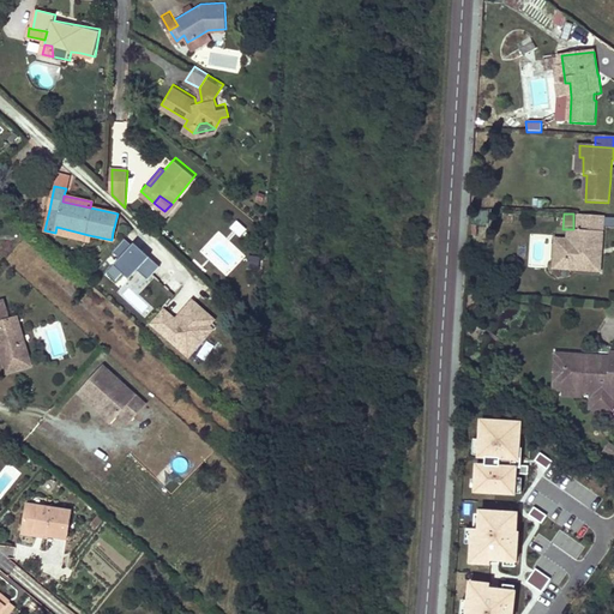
[(605,216),(578,215),(577,230),(577,241),(567,240),(555,240),(554,259),(576,260),(575,270),(601,272),(602,254),(593,254),(594,248),(602,248),(605,216)]
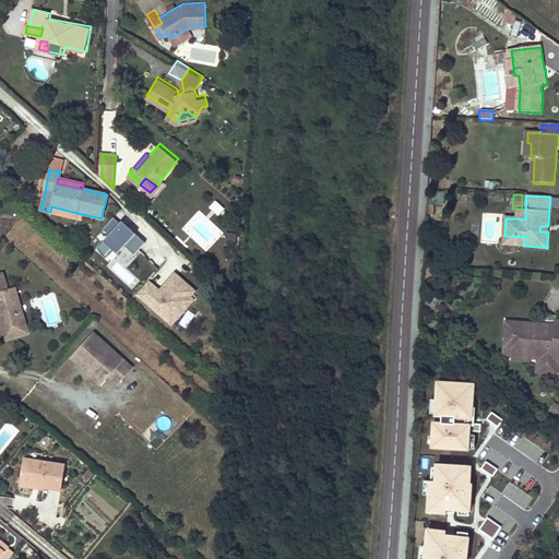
[(81,214),(51,206),(50,212),(49,213),(80,221),(81,214)]
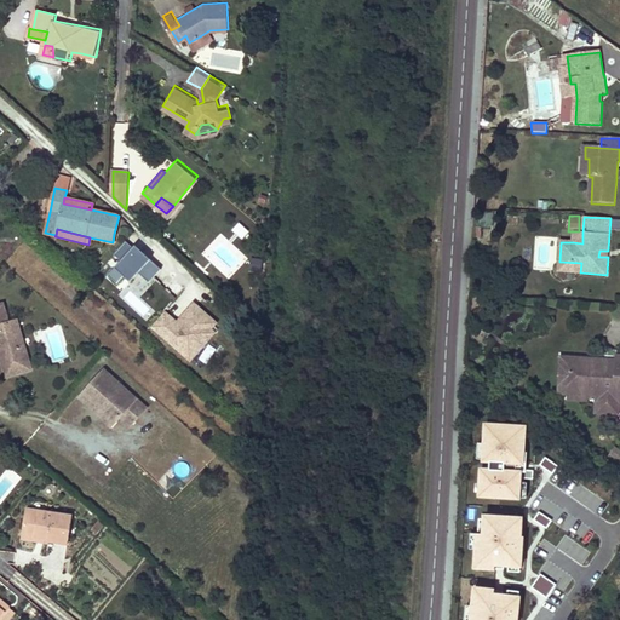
[(583,233),(574,233),(573,242),(583,244),(583,233)]
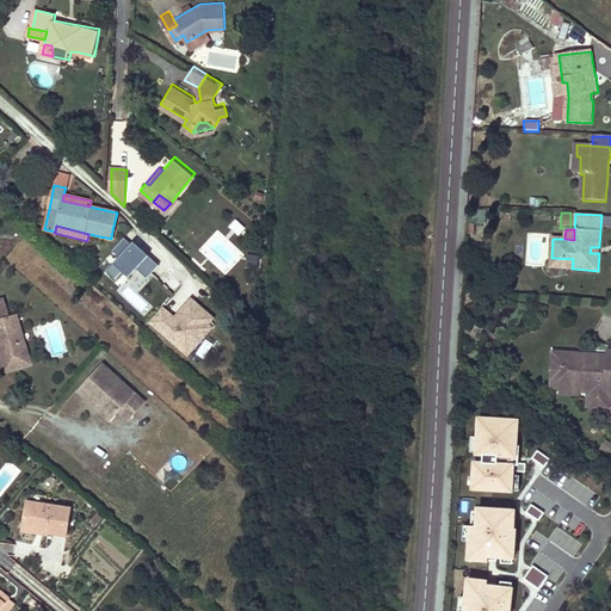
[(160,269),(135,244),(133,247),(124,240),(113,251),(121,258),(107,271),(117,281),(123,273),(133,283),(141,273),(148,281),(160,269)]
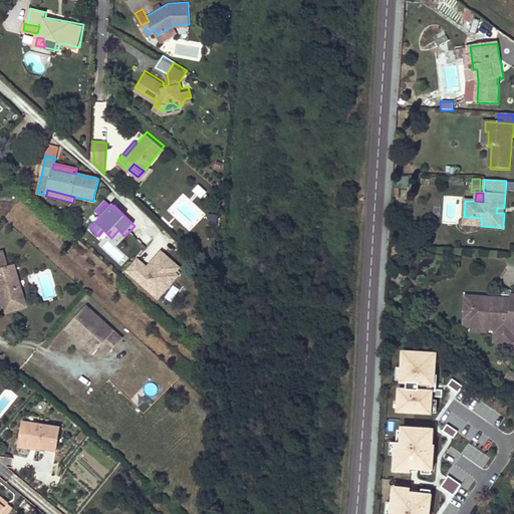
[(482,218),(464,217),(464,225),(481,226),(482,218)]
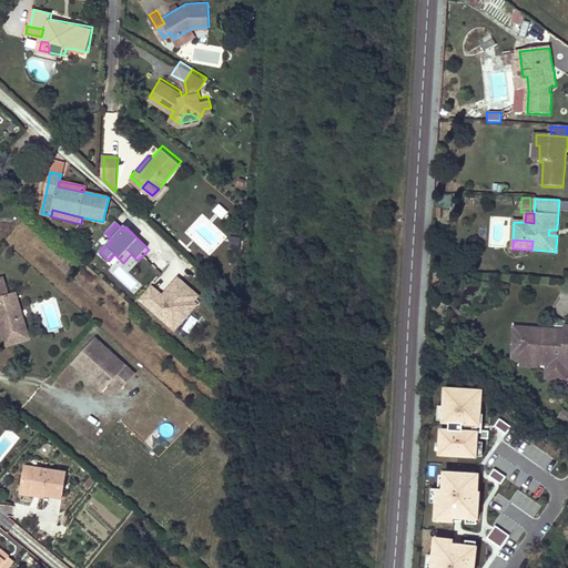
[(2,279),(0,279),(0,324),(1,330),(6,344),(14,342),(29,337),(20,307),(16,292),(7,294),(2,279)]
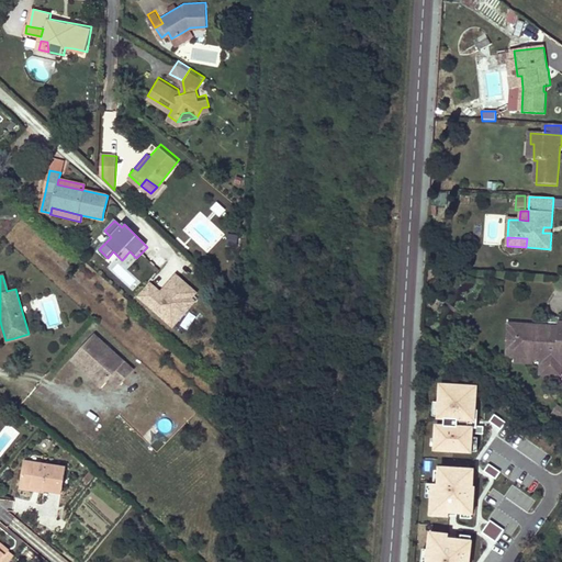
[(199,294),(177,276),(161,293),(148,282),(134,299),(173,332),(197,304),(193,301),(199,294)]
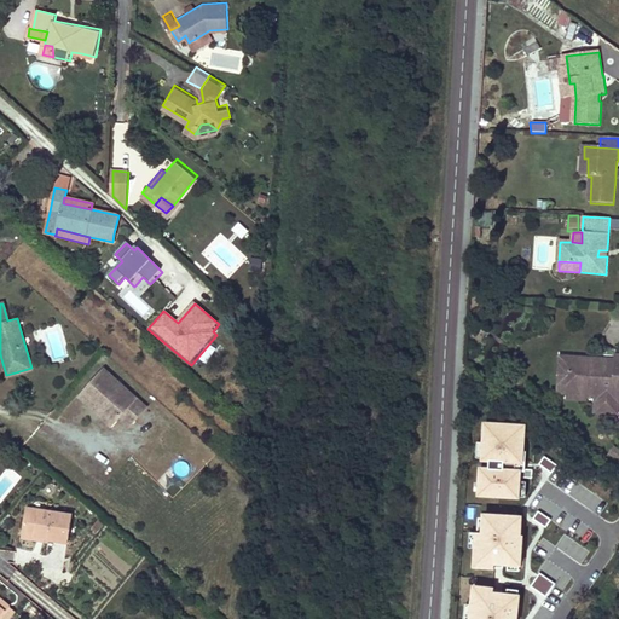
[(605,364),(570,362),(568,391),(588,392),(586,399),(596,400),(596,405),(601,411),(613,412),(618,406),(618,403),(618,357),(615,357),(614,368),(605,366),(605,364)]
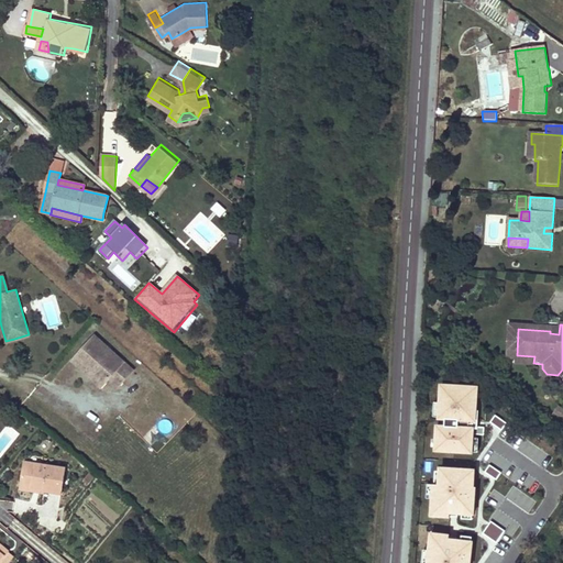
[(533,363),(534,356),(517,355),(518,329),(509,329),(507,362),(516,362),(516,366),(533,367),(533,363)]
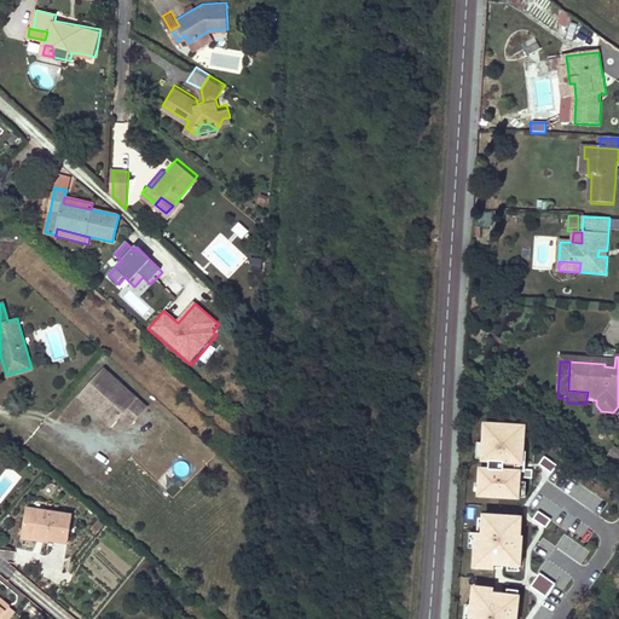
[(144,404),(103,366),(82,389),(115,418),(119,414),(128,422),(144,404)]
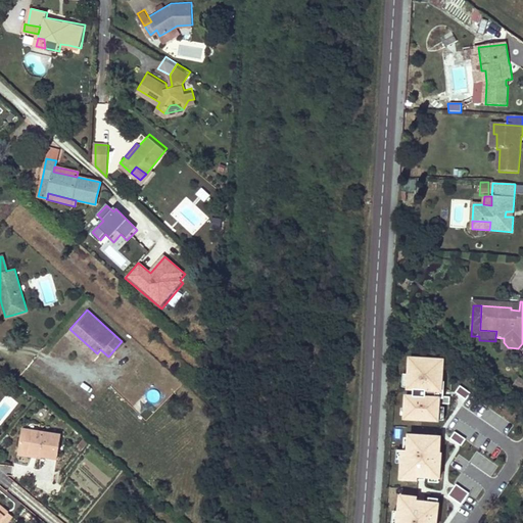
[(97,353),(69,329),(65,334),(93,359),(97,353)]
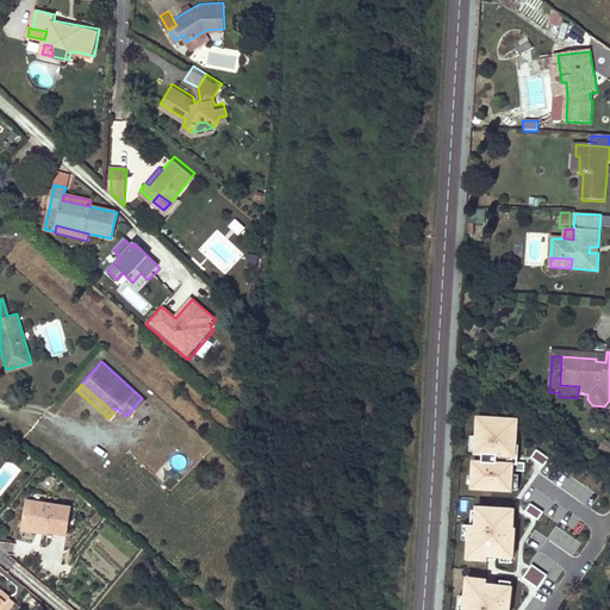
[(587,399),(586,412),(609,414),(609,400),(604,406),(592,405),(587,399)]
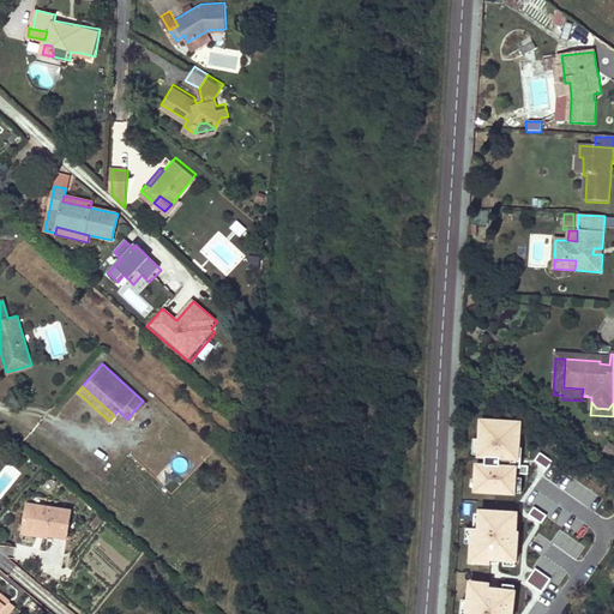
[(470,499),(515,501),(516,468),(518,469),(521,426),(475,423),(473,465),(470,499)]
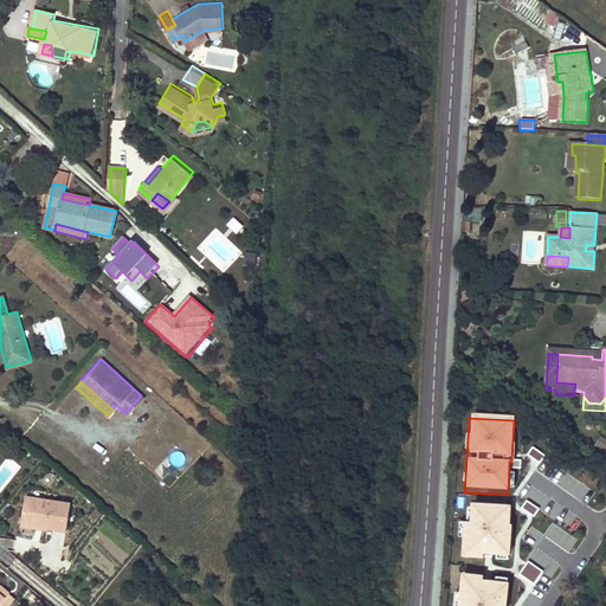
[(46,528),(56,530),(65,532),(70,503),(26,497),(23,521),(46,526),(46,528)]
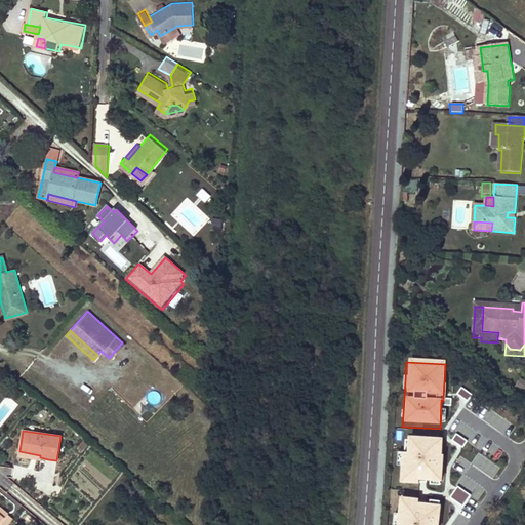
[(81,452),(88,443),(84,440),(77,448),(81,452)]
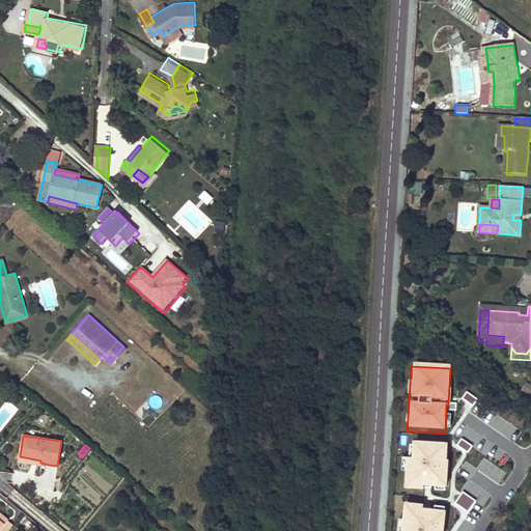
[(404,490),(444,492),(446,448),(410,446),(409,460),(406,460),(404,490)]
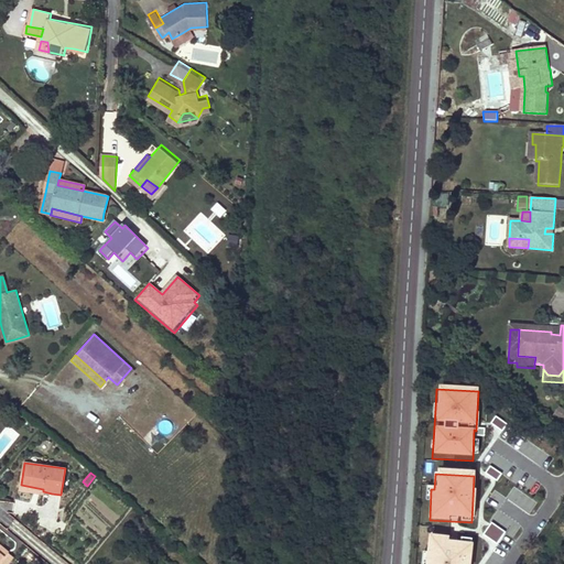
[(20,490),(42,495),(43,491),(43,489),(21,485),(20,490)]
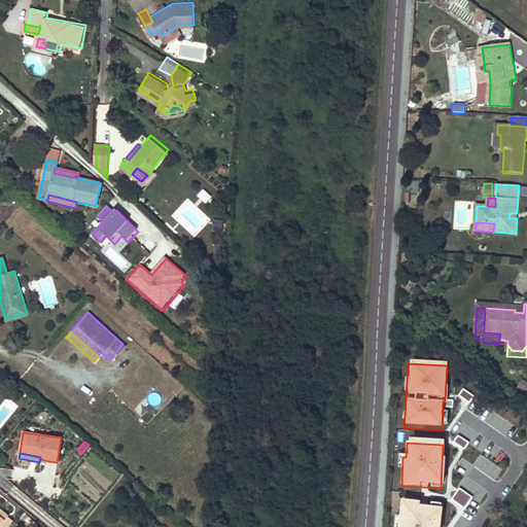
[(437,526),(440,513),(419,511),(419,505),(401,503),(400,518),(395,518),(393,526),(437,526)]
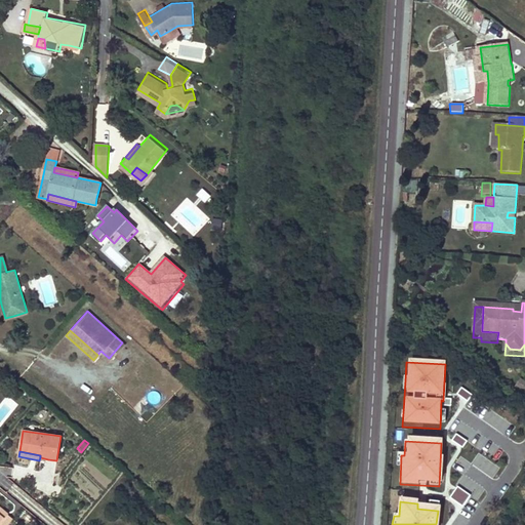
[(0,524),(6,524),(12,518),(6,514),(0,521),(0,524)]
